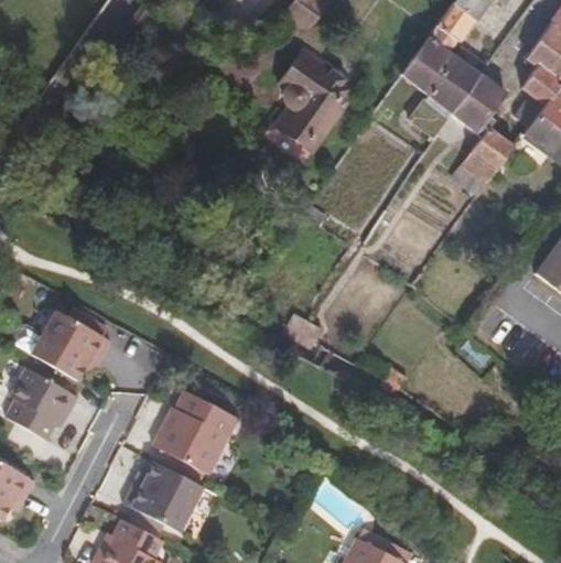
[(306,30),(321,10),(308,0),(291,0),(286,10),(283,12),(306,30)]
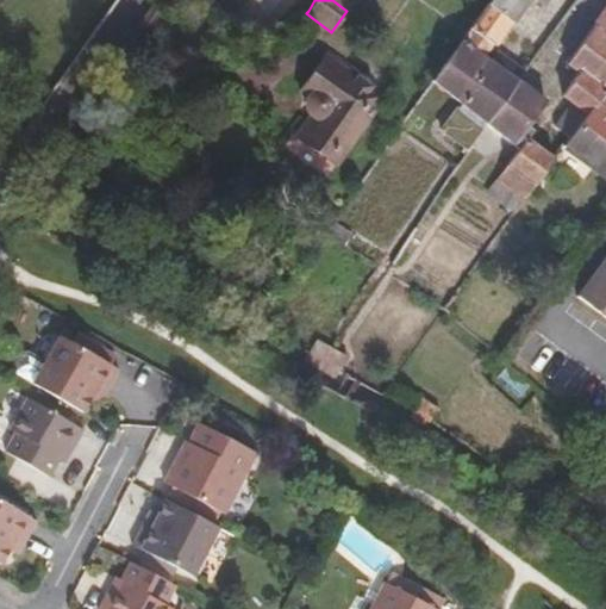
[(332,0),(347,11),(354,0),(332,0)]
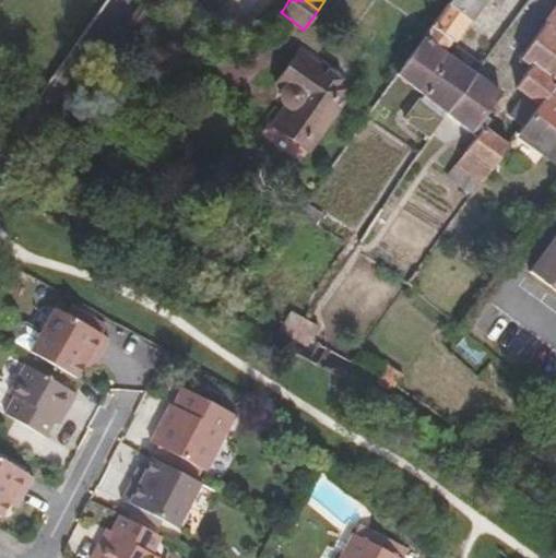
[(449,0),(432,25),(453,42),(483,0),(449,0)]
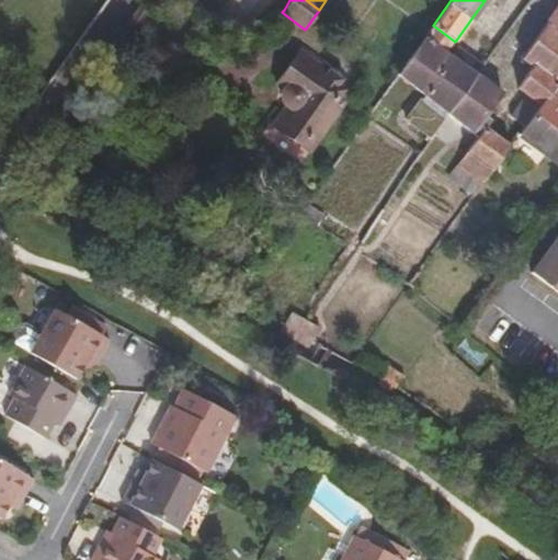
[(548,22),(557,29),(557,3),(546,20),(548,22)]
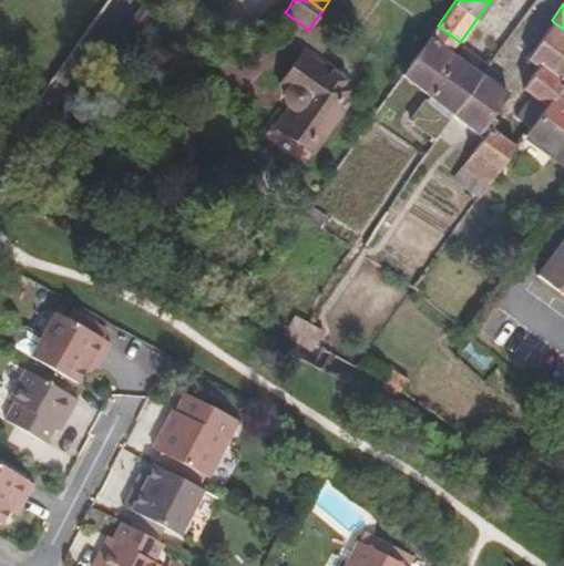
[(563,29),(554,22),(529,59),(539,67),(539,65),(561,83),(563,79),(563,29)]
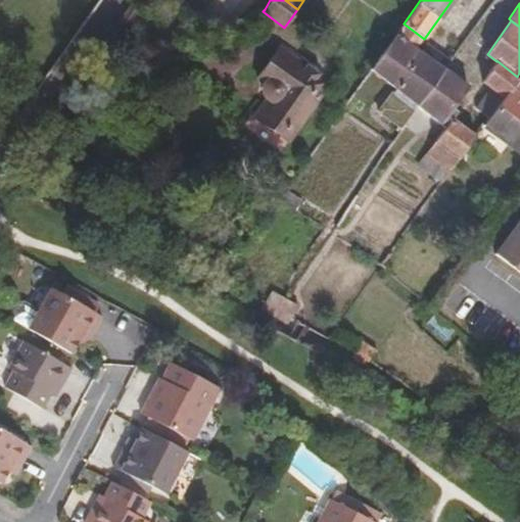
[(417,48),(424,39),(404,24),(397,34),(417,48)]
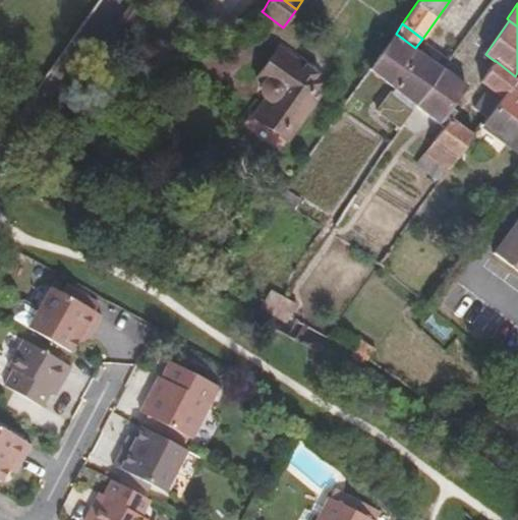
[(444,67),(422,52),(415,48),(396,34),(369,69),(394,89),(379,110),(399,125),(414,104),(416,106),(417,104),(444,68),(444,67)]
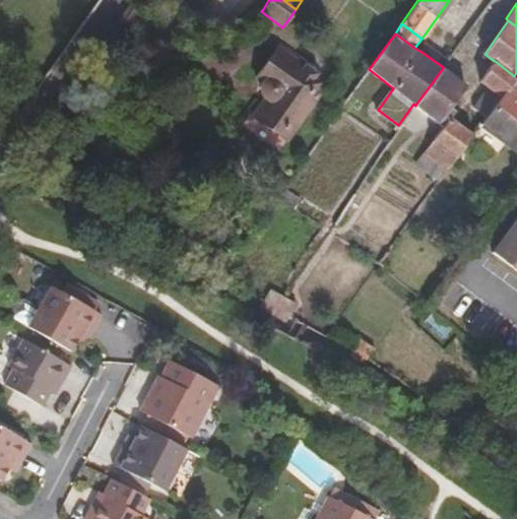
[(428,45),(422,52),(443,67),(449,60),(428,45)]
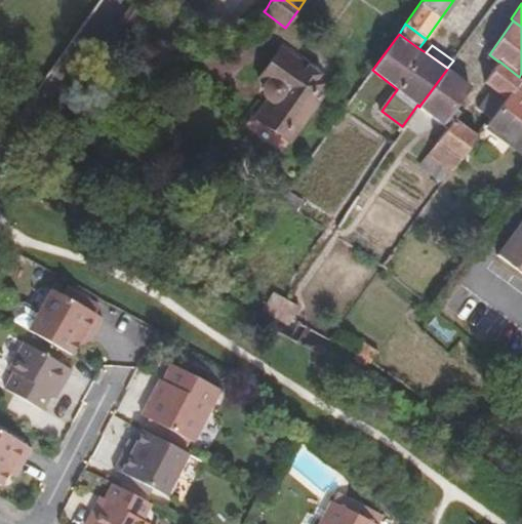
[(282,49),(261,78),(267,83),(266,86),(266,90),(267,93),(270,97),(257,117),(290,139),(331,83),(282,49)]
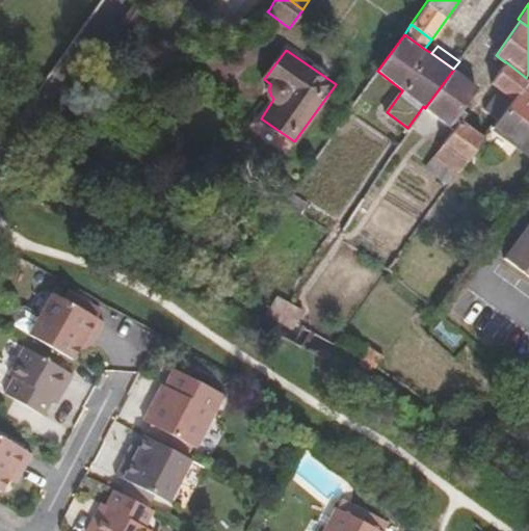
[(505,62),(492,82),(511,98),(526,78),(505,61),(505,62)]
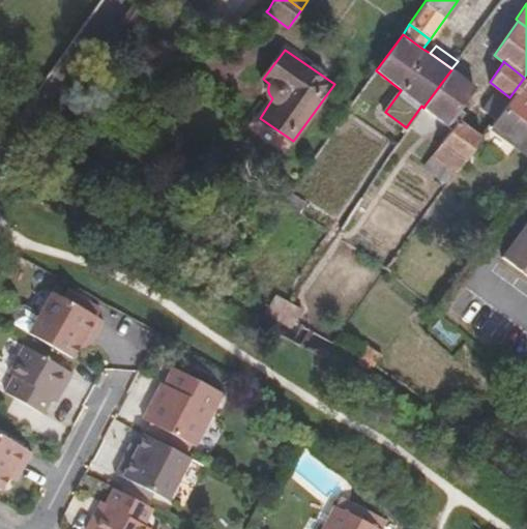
[(476,86),(451,68),(451,69),(425,106),(423,108),(446,125),(476,86)]
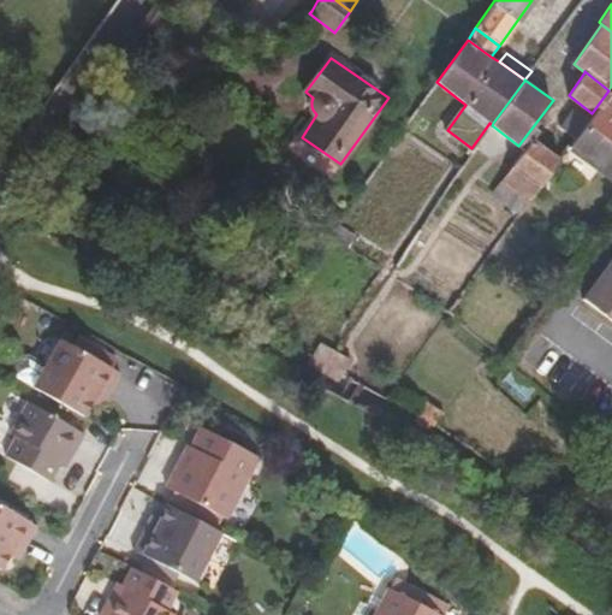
[(568,146),(611,177),(611,86),(608,90),(592,113),(568,146)]
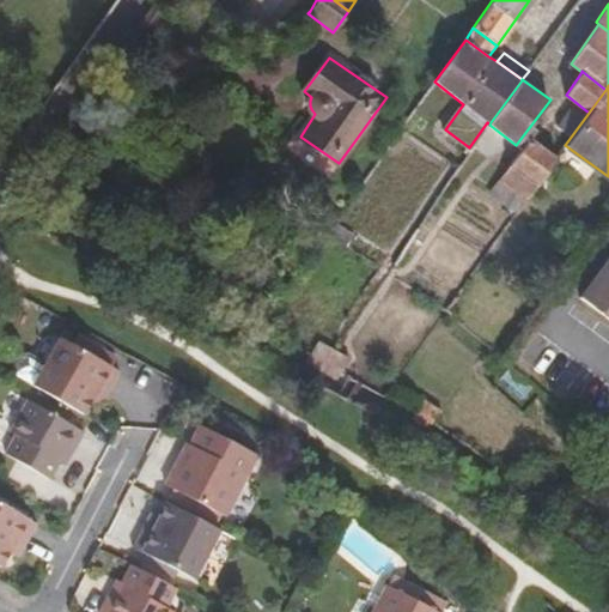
[(530,138),(499,180),(527,199),(556,157),(530,138)]
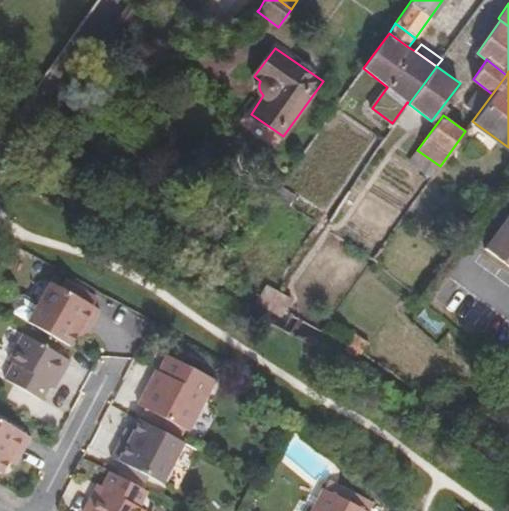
[(3,123),(0,128),(0,145),(12,128),(3,123)]
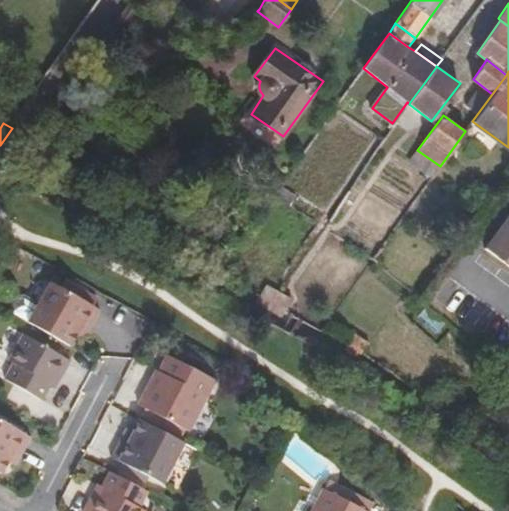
[(408,161),(431,178),(440,166),(417,150),(408,161)]
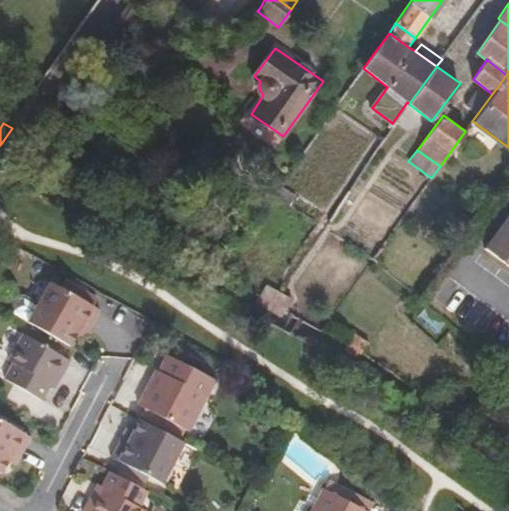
[(298,198),(282,187),(276,196),(292,207),(298,198)]
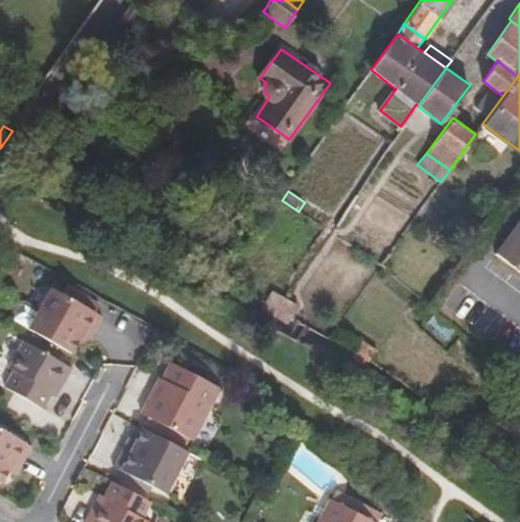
[(519,218),(493,253),(519,272),(519,218)]
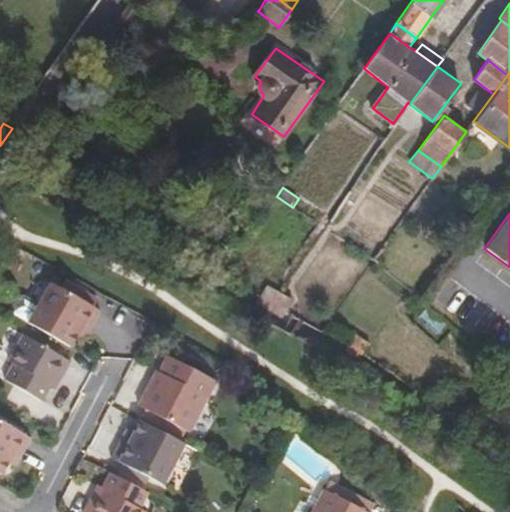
[(75,295),(79,289),(66,281),(62,288),(75,295)]
